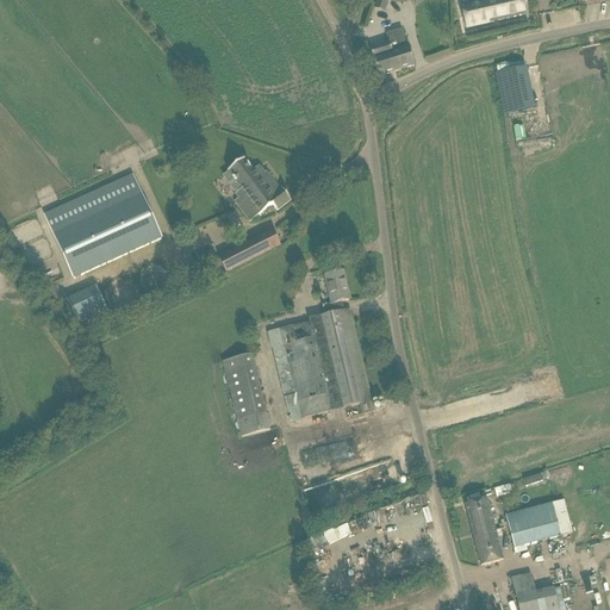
[(461,10),(466,30),(526,17),(521,0),(474,0),(462,4),(464,8),(461,10)]
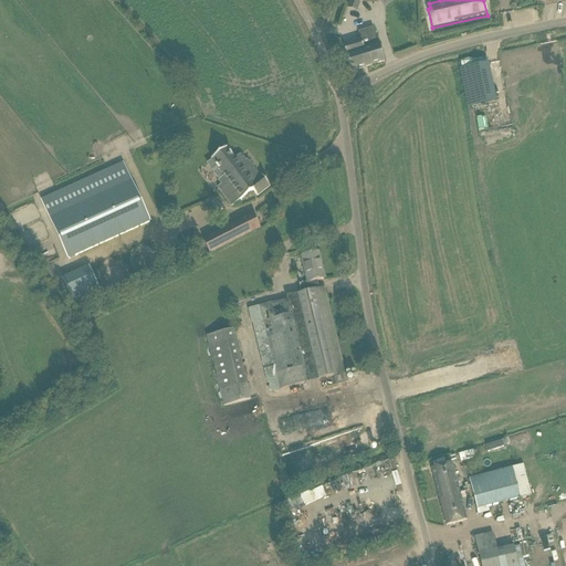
[(385,62),(381,51),(379,44),(378,44),(373,28),(358,32),(360,40),(362,40),(370,66),(385,62)]
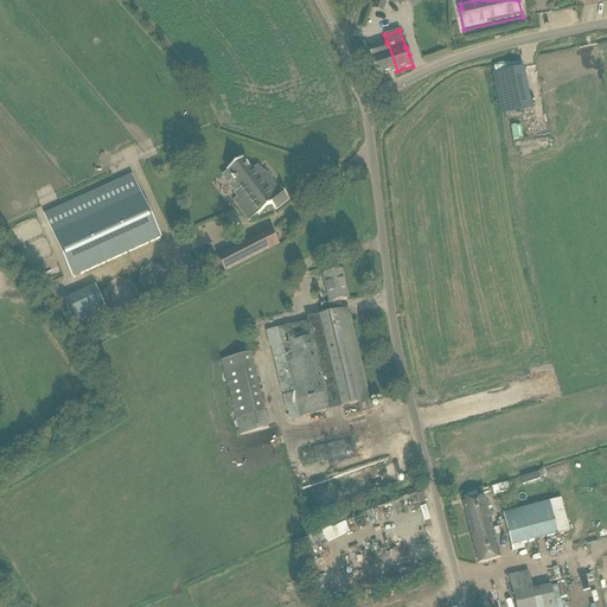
[(387,43),(378,45),(368,49),(371,59),(370,59),(376,77),(397,71),(388,43),(387,43)]
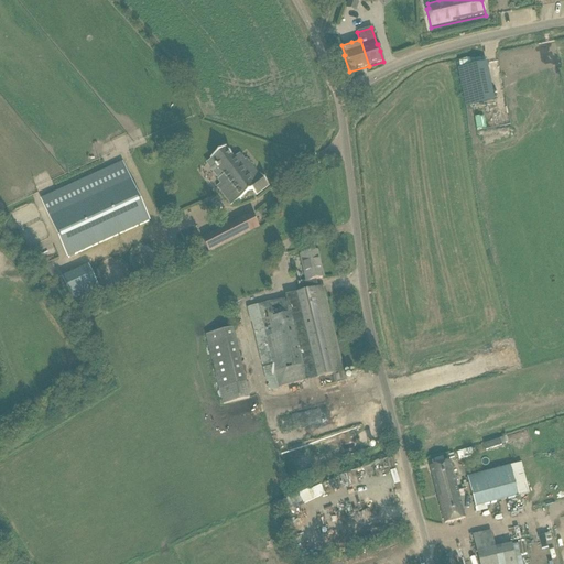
[(492,99),(488,75),(486,64),(458,69),(461,80),(466,105),(492,99)]
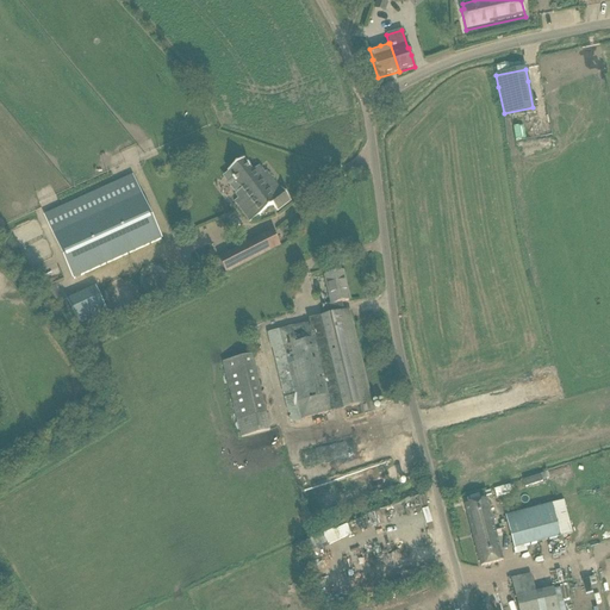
[(235,182),(228,188),(234,197),(232,197),(236,200),(234,203),(250,223),(273,205),(278,212),(281,209),(291,201),(281,188),(279,190),(267,173),(265,175),(259,168),(253,173),(243,160),(234,167),(228,172),(228,173),(235,182)]
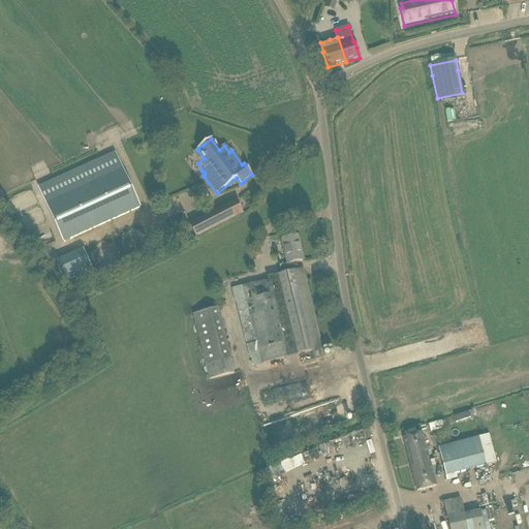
[(38,187),(64,243),(139,209),(122,170),(114,153),(38,187)]
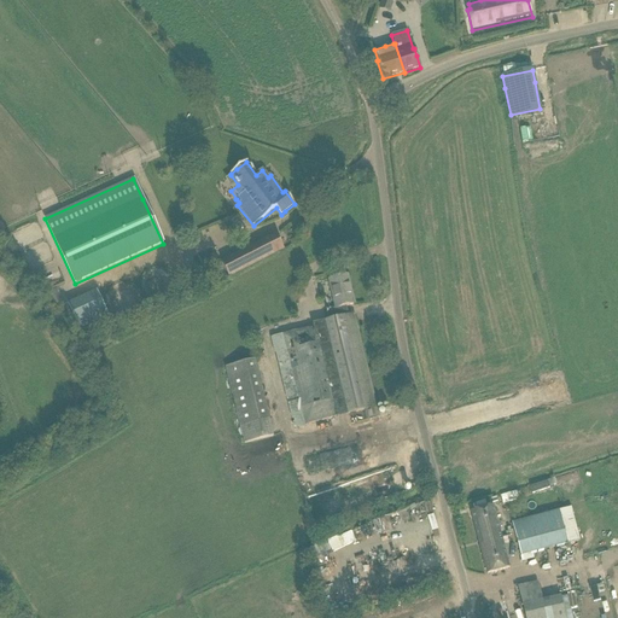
[(194,213),(192,209),(186,211),(190,221),(199,217),(197,211),(194,213)]
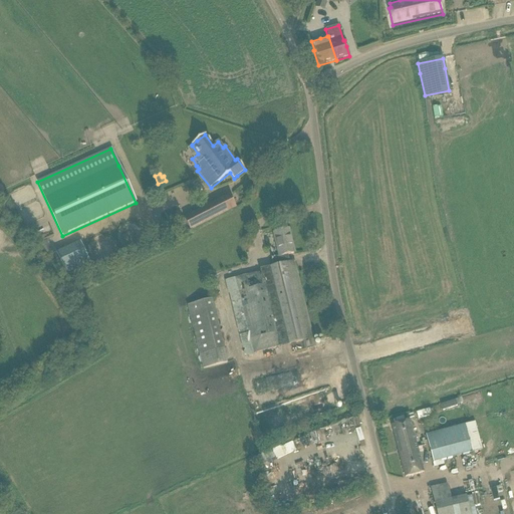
[(184,218),(190,231),(235,209),(229,196),(184,218)]
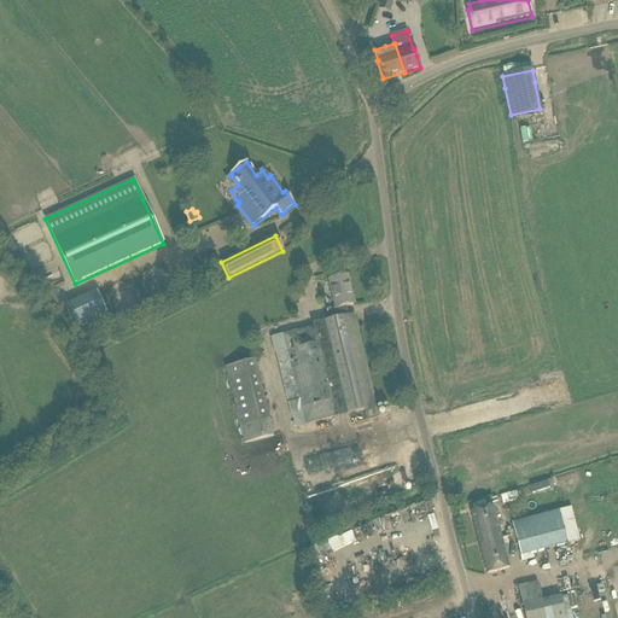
[(348,277),(336,279),(328,280),(336,309),(326,312),(328,321),(349,316),(347,307),(354,304),(348,277)]
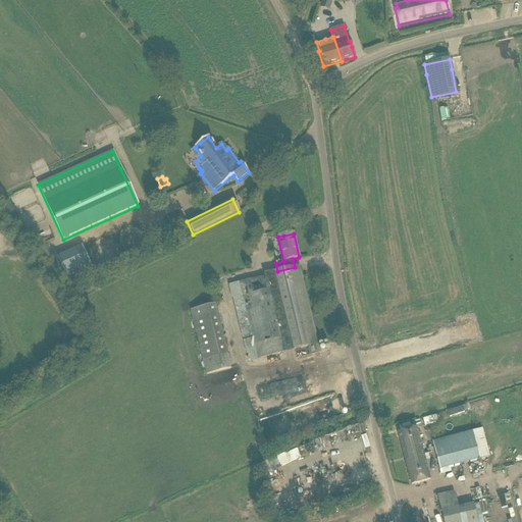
[(295,267),(277,271),(263,274),(264,277),(282,353),(318,345),(300,266),(295,267)]
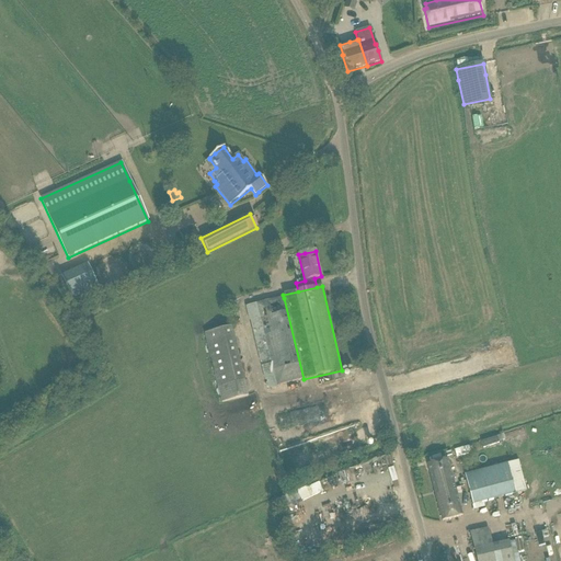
[(284,298),(258,305),(276,386),(304,379),(284,298)]
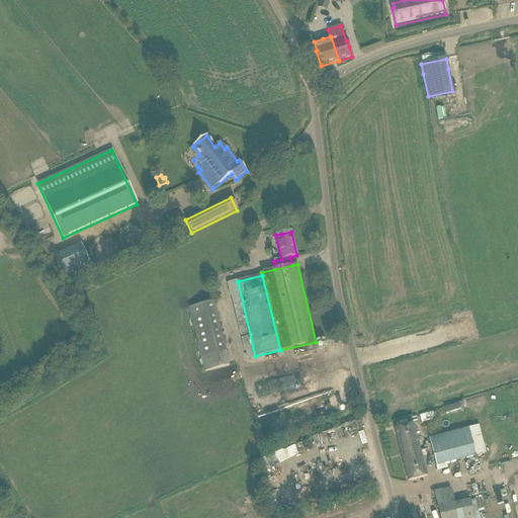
[(212,303),(189,309),(205,371),(229,365),(212,303)]
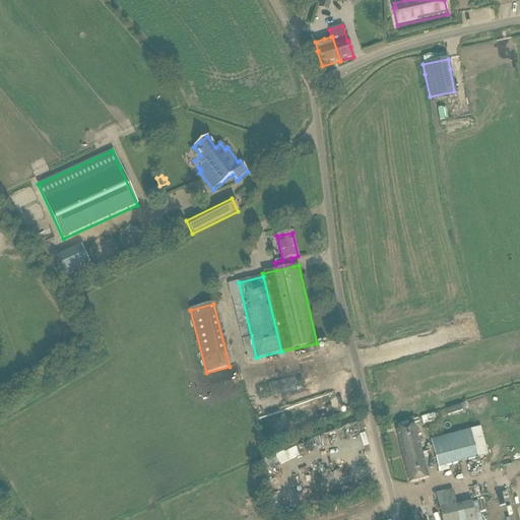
[(306,403),(257,416),(263,436),(313,423),(310,410),(308,410),(306,403)]
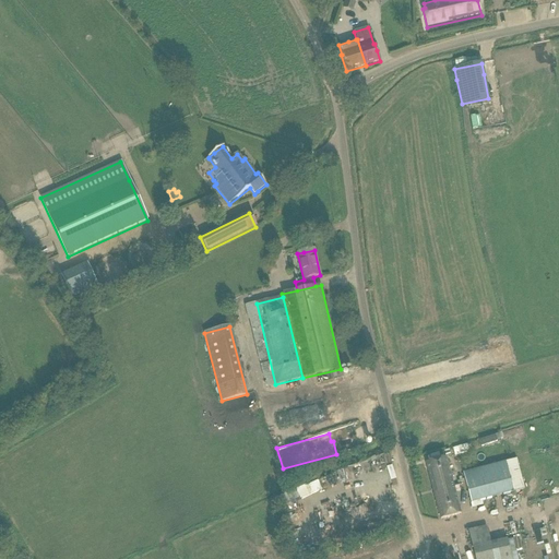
[(495,443),(492,436),(452,448),(454,455),(495,443)]
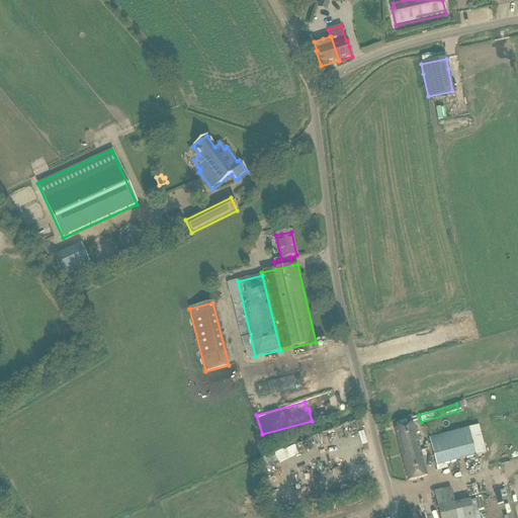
[(427,477),(425,468),(422,468),(420,458),(422,457),(414,425),(395,429),(409,482),(427,477)]
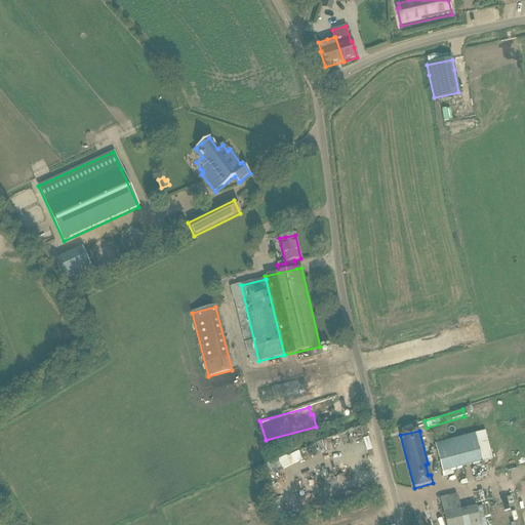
[(483,462),(475,434),(435,445),(442,474),(483,462)]
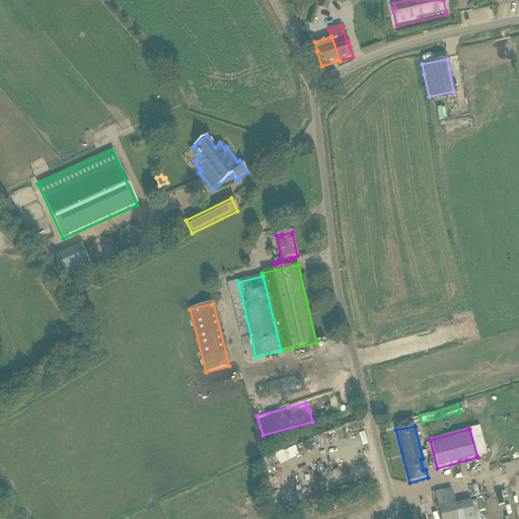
[(296,444),(266,455),(271,468),(301,457),(296,444)]
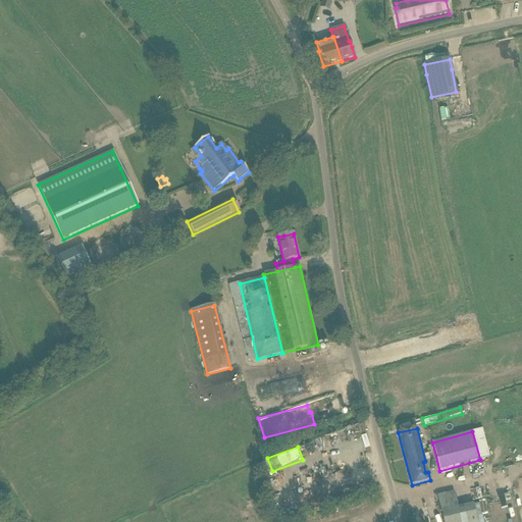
[(375,455),(368,457),(372,469),(379,467),(375,455)]
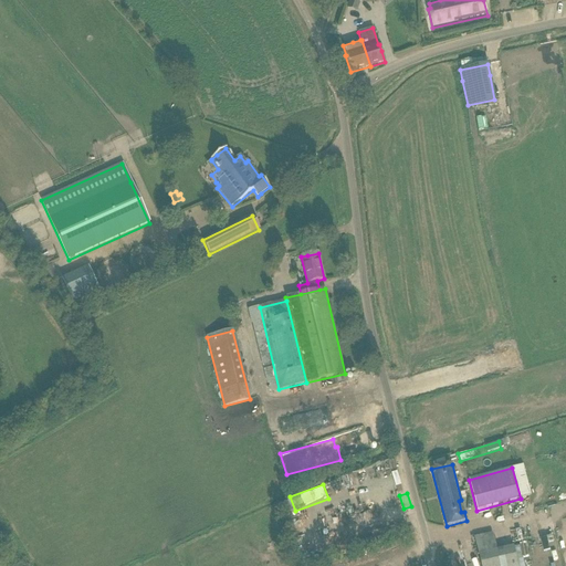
[(350,504),(354,515),(376,509),(373,498),(350,504)]
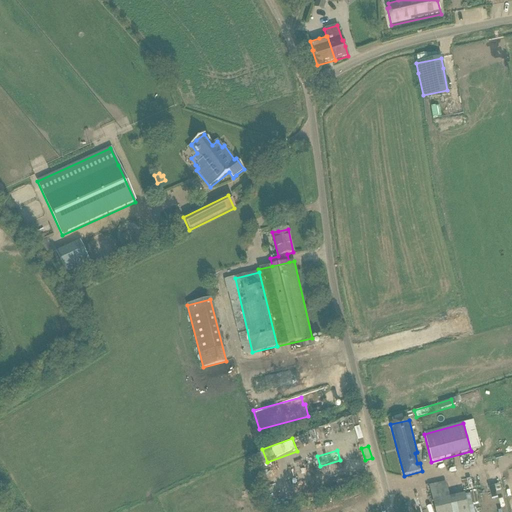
[(445,482),(439,483),(429,486),(433,502),(449,498),(445,482)]
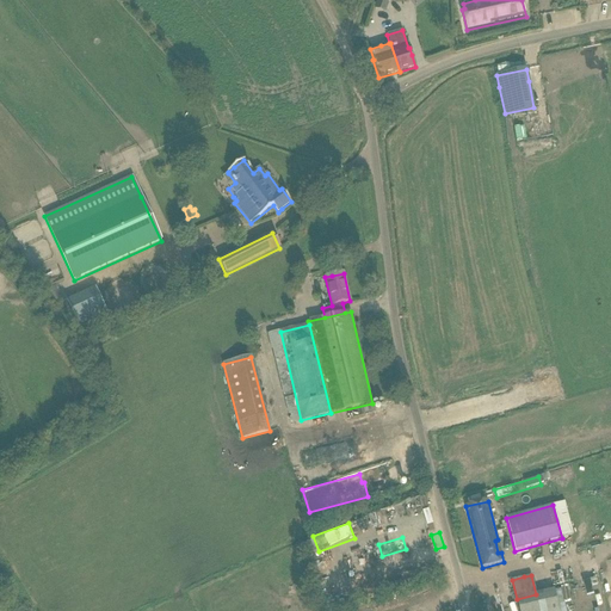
[(590,580),(582,581),(586,596),(593,593),(592,587),(590,580)]
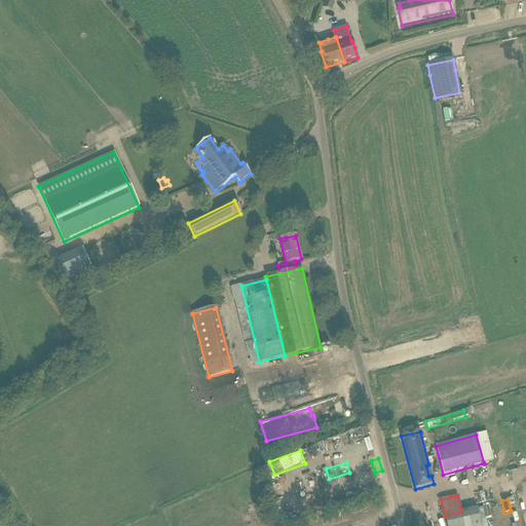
[(481,525),(477,508),(461,512),(445,516),(447,525),(481,525)]
